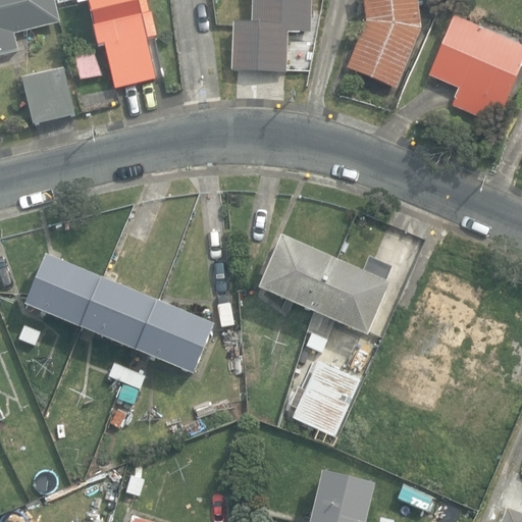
[(0,0),(0,54),(20,49),(16,33),(61,21),(56,0),(0,0)]
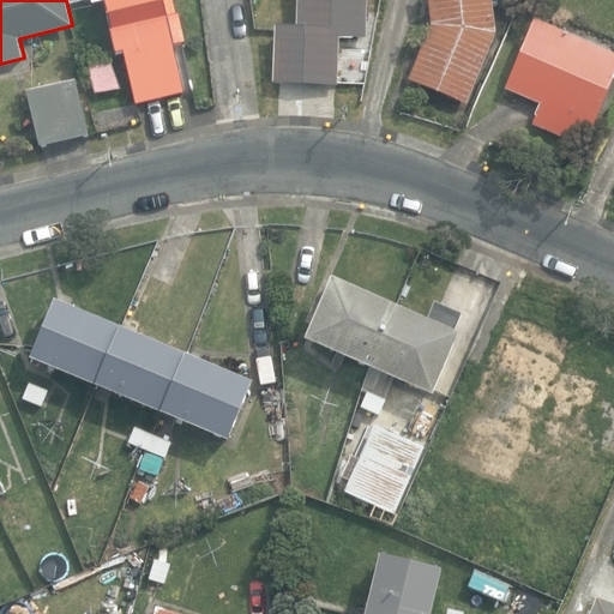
[(125,53),(138,103),(187,91),(175,46),(185,43),(174,0),(104,0),(118,55),(125,53)]
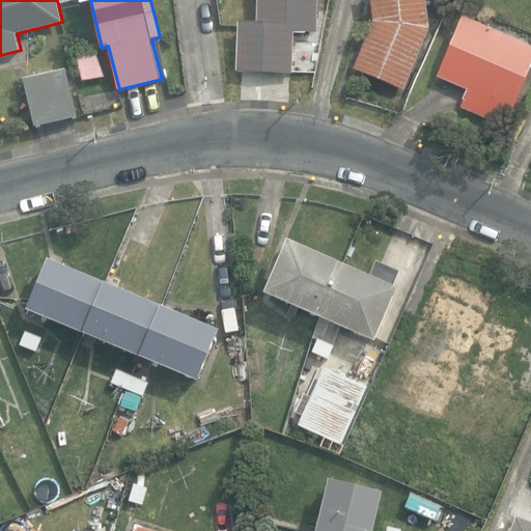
[(236,71),(294,73),(295,32),(317,33),(317,0),(257,0),(257,23),(239,23),(236,71)]
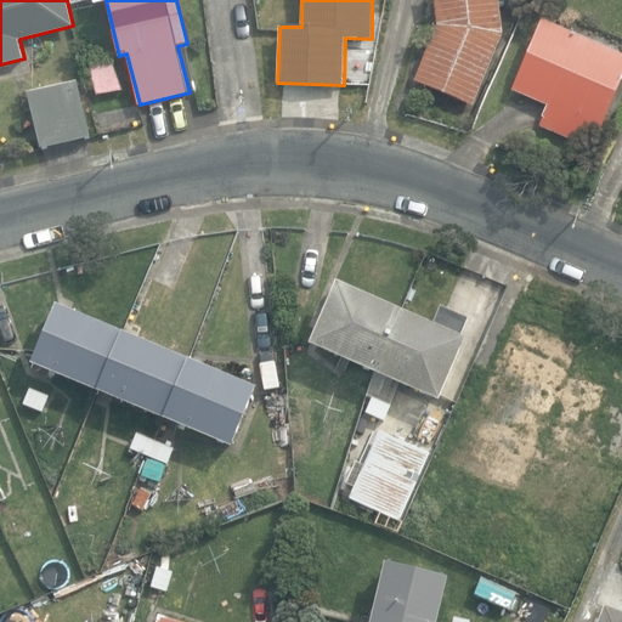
[(416,80),(474,105),(503,34),(498,0),(434,0),(437,26),(416,80)]
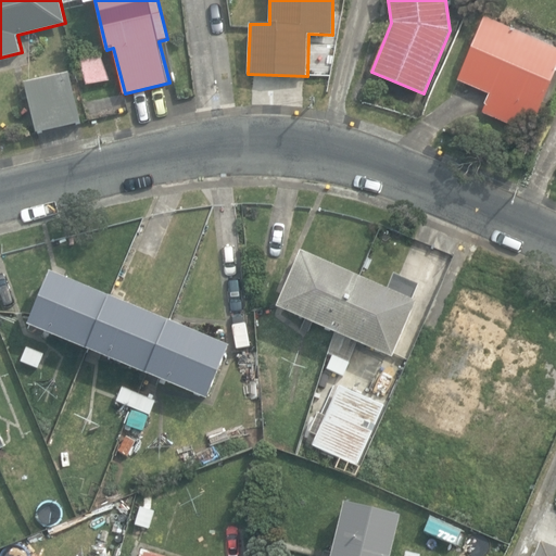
[(482,112),(530,133),(555,72),(555,49),(484,19),(458,80),(490,95),(482,112)]
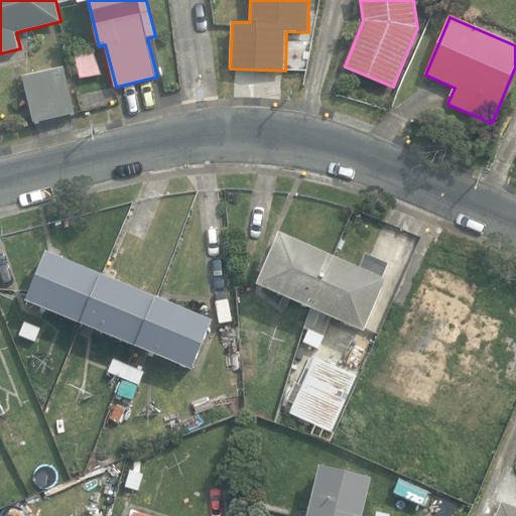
[(96,53),(77,56),(80,78),(100,75),(96,53)]
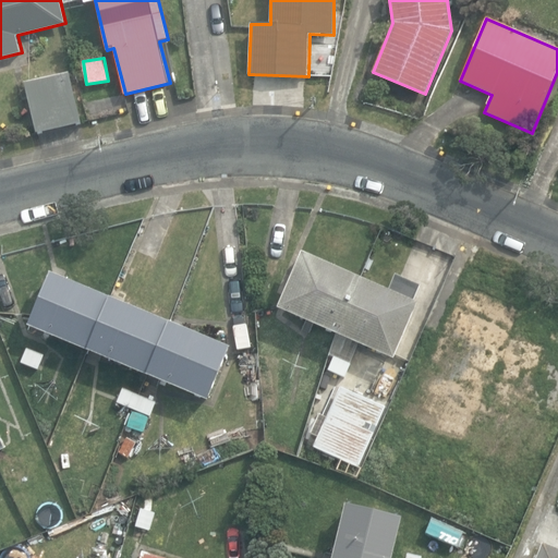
[(25,84),(37,135),(83,124),(70,73),(25,84)]
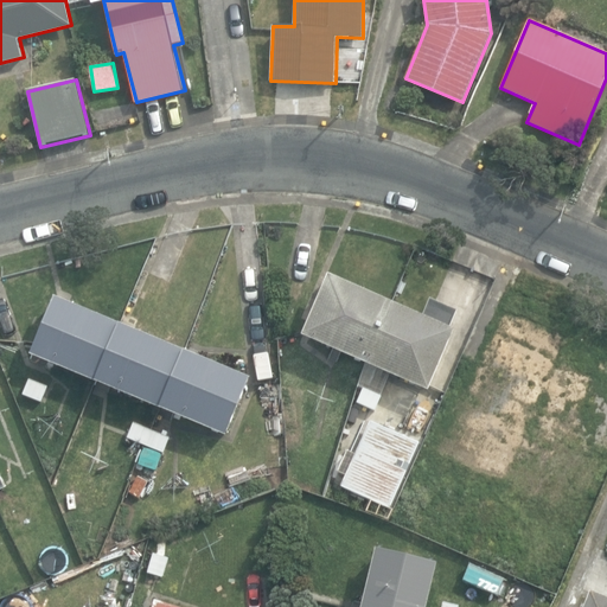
[(363,365),(425,393),(452,331),(448,330),(455,312),(427,300),(420,318),(390,305),(324,276),(298,333),(296,337),(363,365)]
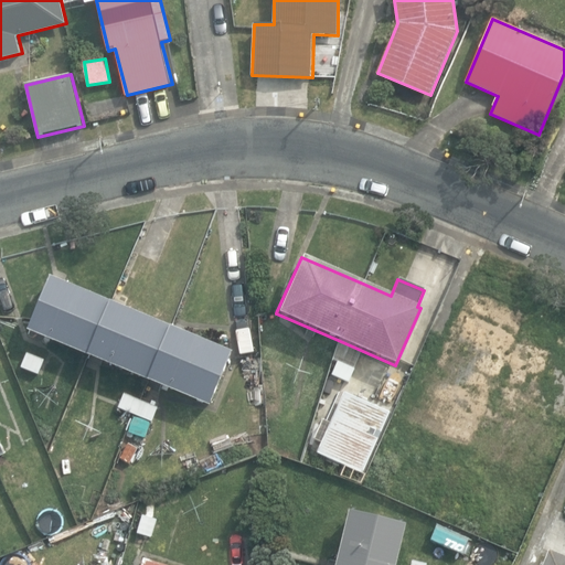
[(147,383),(206,407),(230,352),(170,328),(110,304),(45,277),(23,331),(87,359),(147,383)]
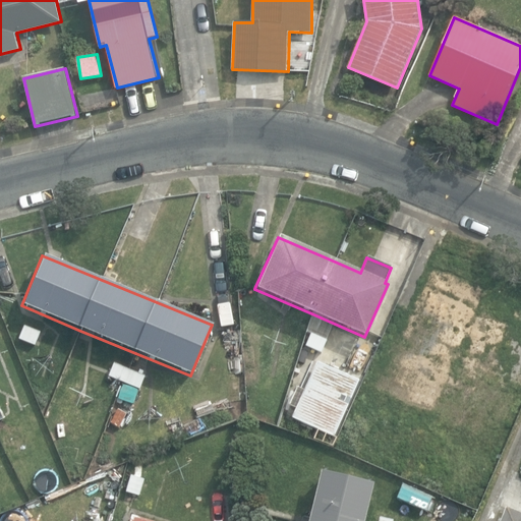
[(458,356),(511,380),(520,355),(520,320),(482,303),(424,279),(401,332),(458,356)]
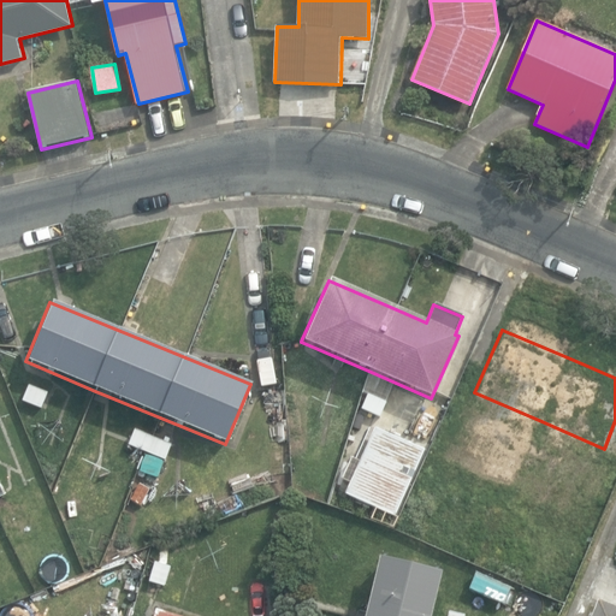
[(366,396),(385,403),(392,386),(367,377),(361,394),(366,396)]
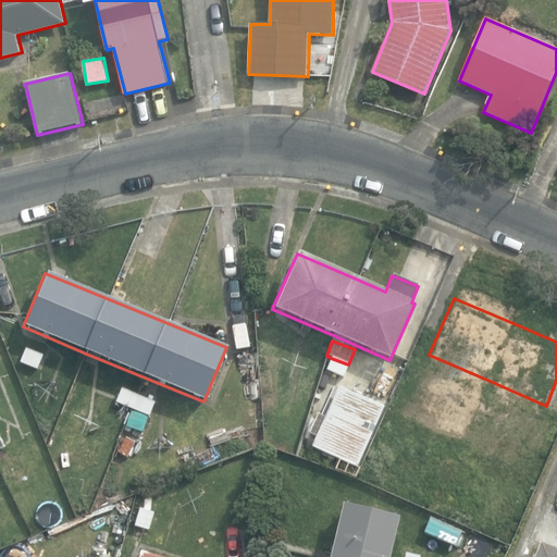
[(26,348),(20,362),(37,370),(44,355),(26,348)]
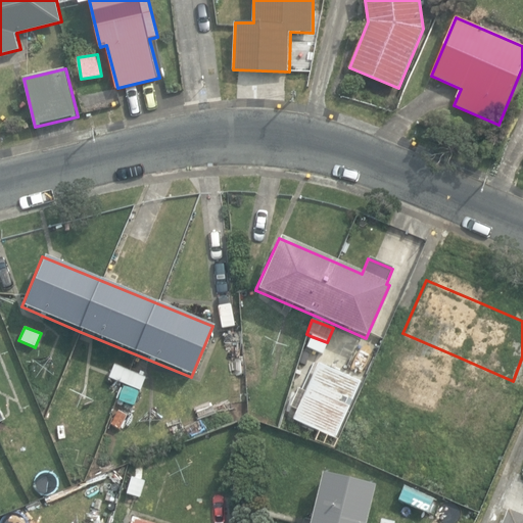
[(311,336),(305,347),(322,354),(327,342),(311,336)]
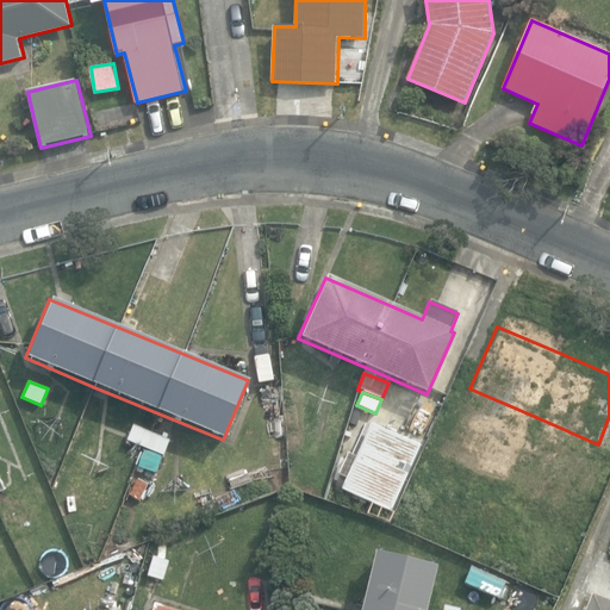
[(134,424),(126,441),(143,448),(163,456),(170,440),(151,431),(134,424)]
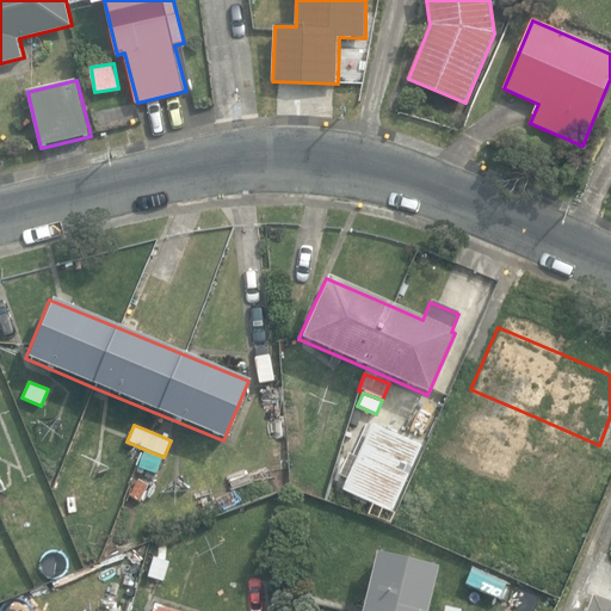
[(390,513),(420,446),(371,425),(357,458),(347,454),(338,475),(346,479),(341,492),(390,513)]
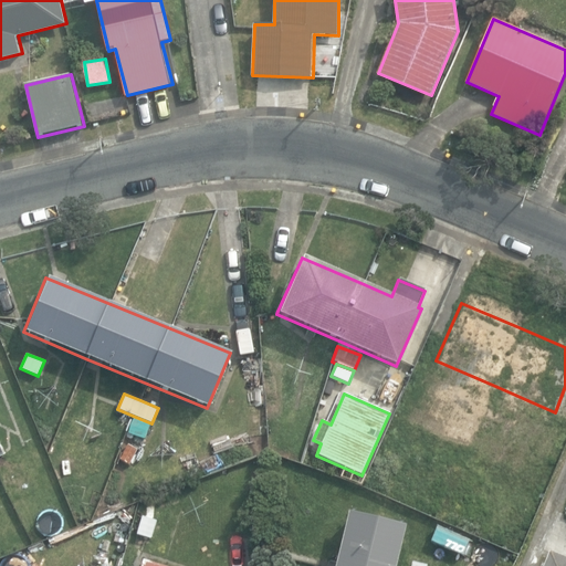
[(484,419),(501,427),(507,412),(490,405),(473,397),(468,411),(484,419)]
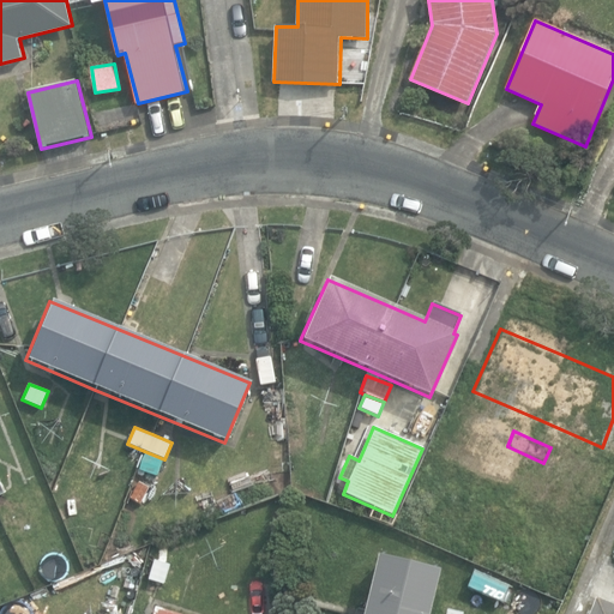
[(157,477),(164,459),(144,451),(137,469),(157,477)]
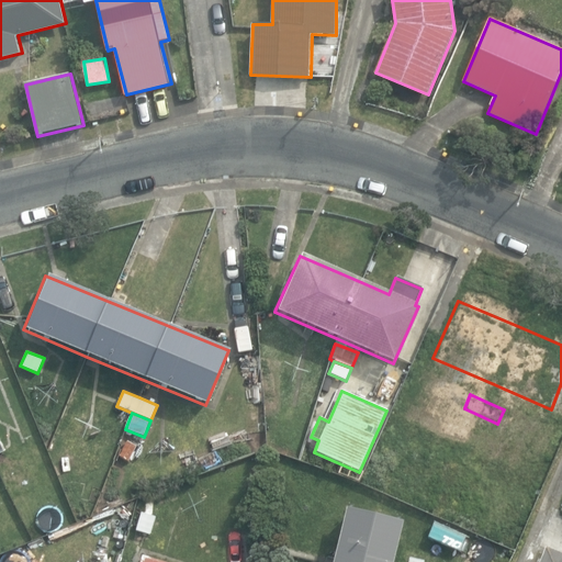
[(119,457),(128,462),(137,446),(127,440),(119,457)]
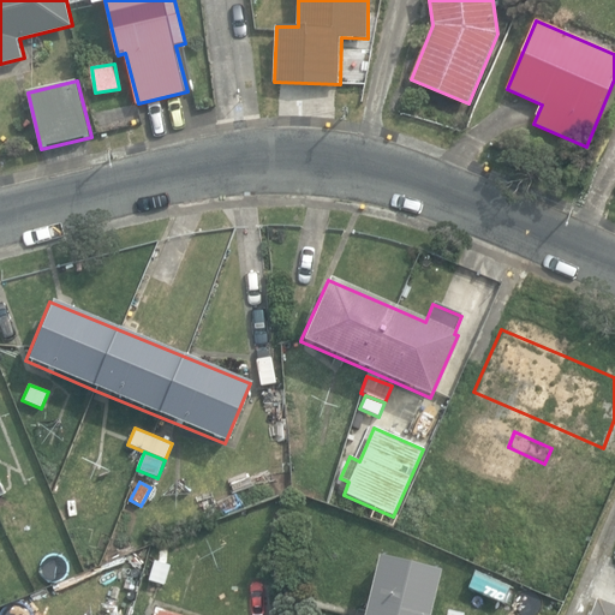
[(428,614),(440,572),(376,556),(362,614),(428,614)]
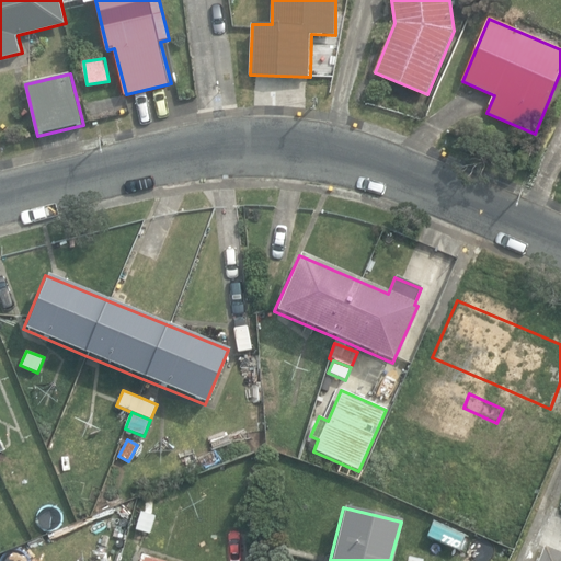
[(135,530),(150,534),(156,516),(140,512),(135,530)]
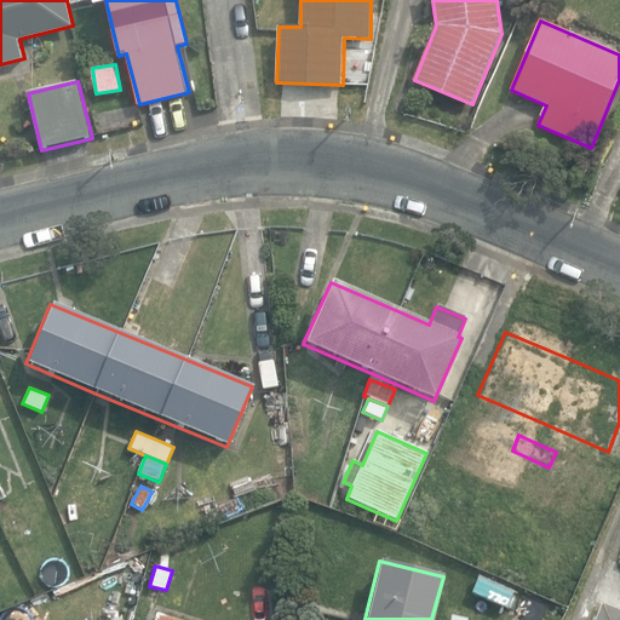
[(593,619),(619,619),(619,612),(601,604),(593,619)]
